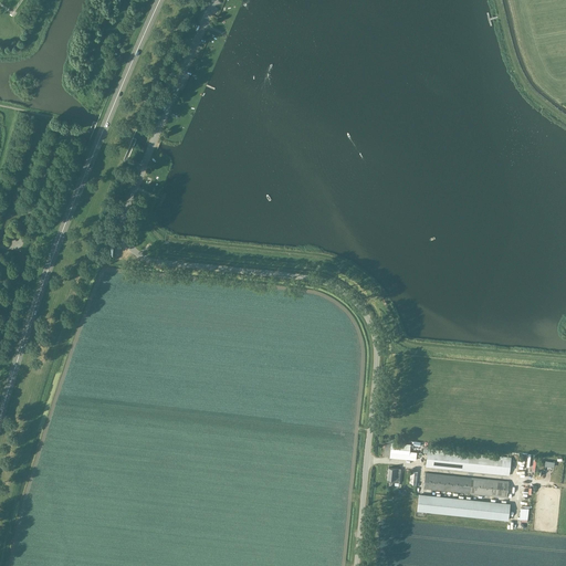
[(410,444),(391,443),(389,458),(409,460),(410,448),(410,444)]
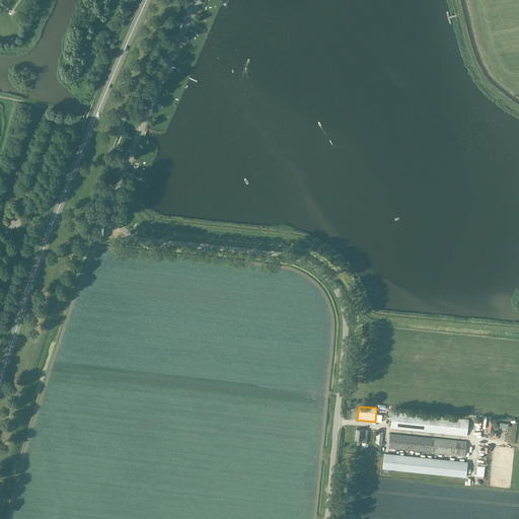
[(467,436),(468,420),(392,412),(390,429),(467,436)]
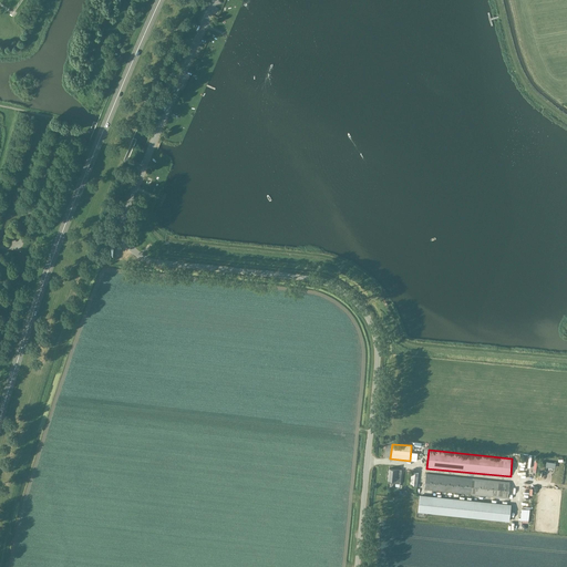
[(401,474),(399,474),(399,470),(389,468),(388,481),(388,483),(400,484),(401,474)]
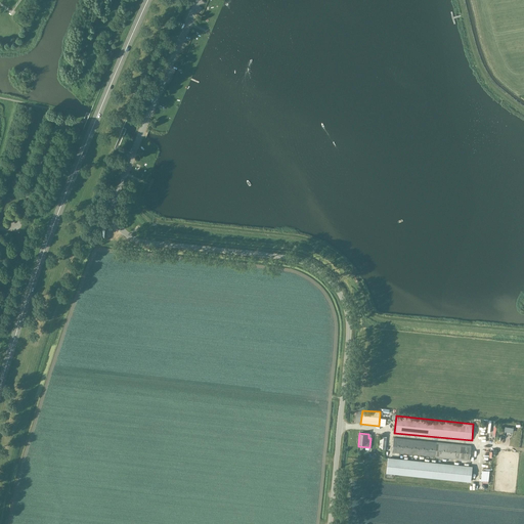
[(470,461),(471,446),(437,442),(393,438),(392,452),(435,457),(470,461)]
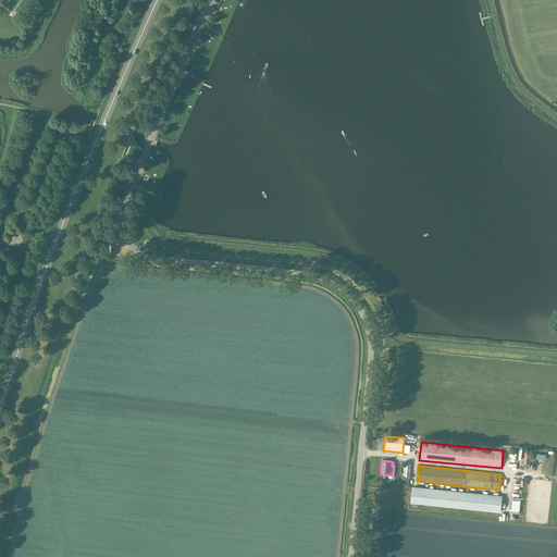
[(499,512),(500,497),(412,487),(411,503),(499,512)]
